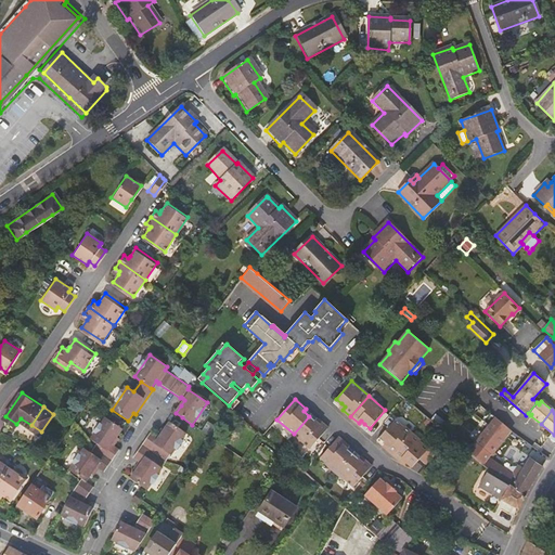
[(315,422),(309,416),(294,434),(310,449),(328,428),(318,420),(315,422)]
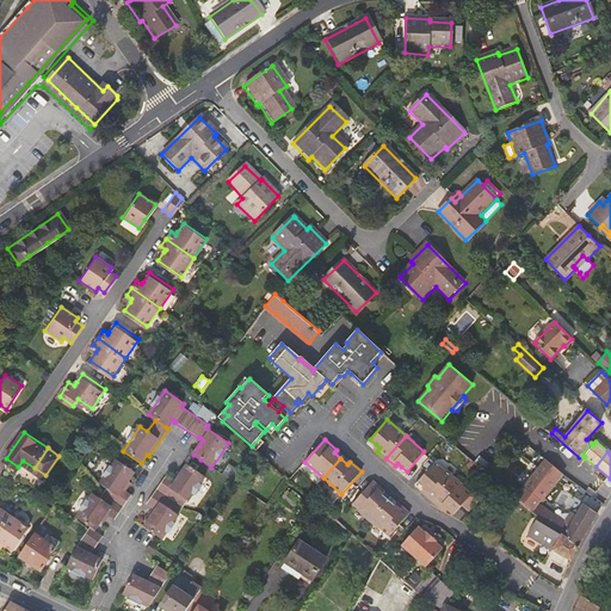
[(106,489),(103,494),(123,508),(131,495),(125,492),(123,489),(129,481),(135,473),(117,461),(99,485),(106,489)]
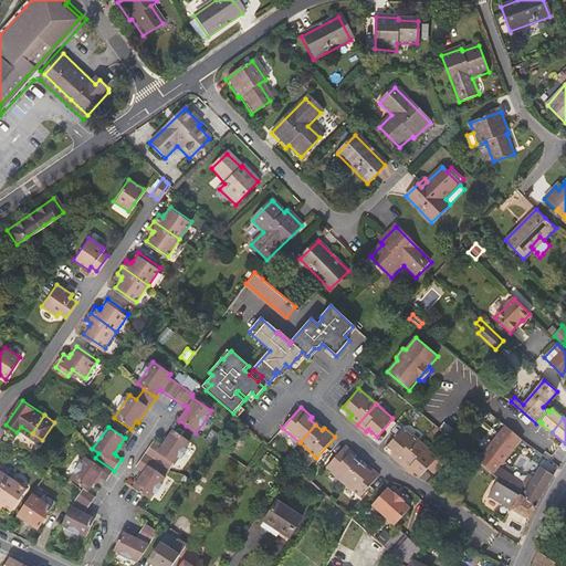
[(521,439),(505,427),(485,452),(501,463),(501,464),(521,439)]
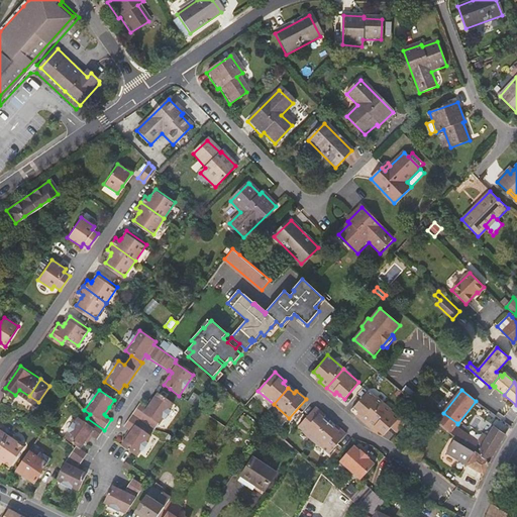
[(368,392),(353,409),(357,413),(362,416),(359,418),(367,424),(384,405),(368,392)]
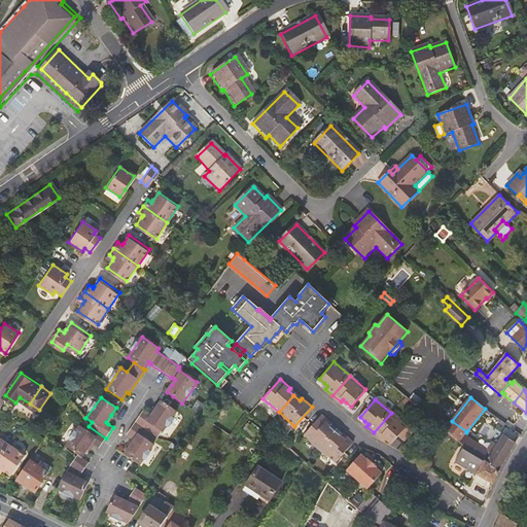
[(135,423),(157,438),(162,432),(163,432),(177,412),(161,400),(155,409),(151,415),(149,414),(144,410),(135,423)]
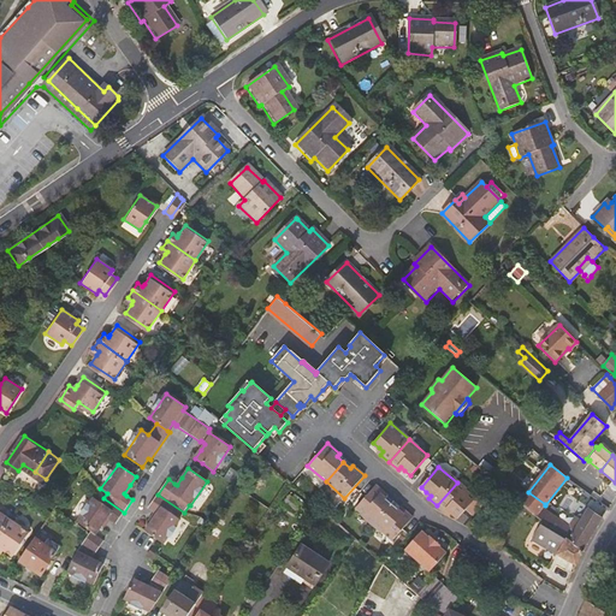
[(457,483),(437,505),(445,514),(448,510),(452,514),(457,520),(466,510),(474,516),(485,503),(478,497),(475,499),(457,483)]
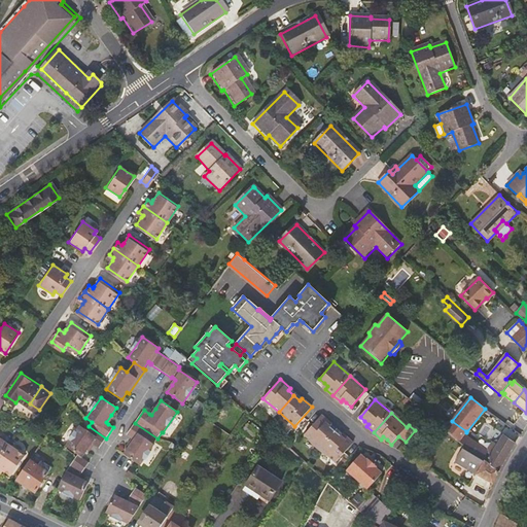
[(331,424),(321,415),(305,434),(320,449),(335,431),(329,427),(331,424)]
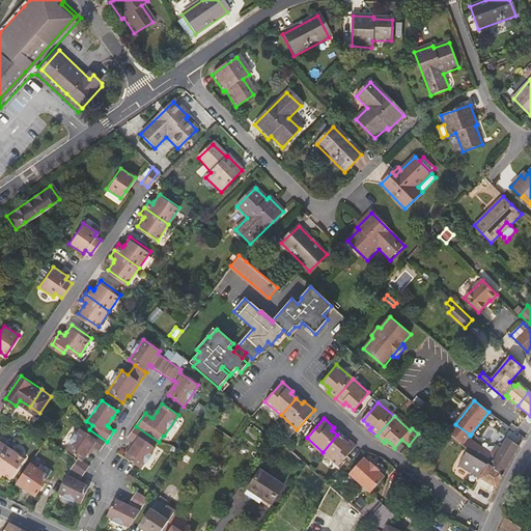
[(463,444),(468,438),(470,435),(455,424),(448,432),(463,444)]
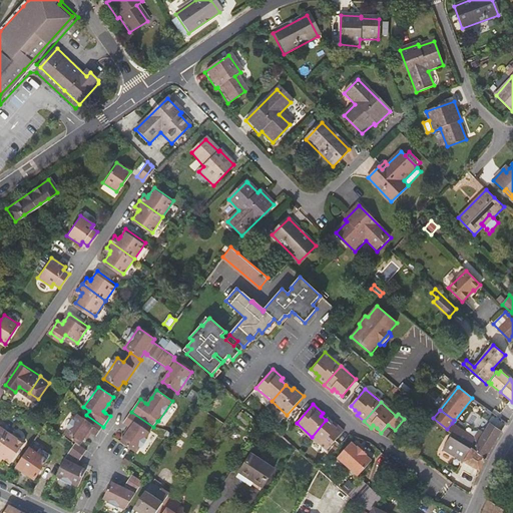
[(120,443),(136,453),(150,433),(149,433),(153,427),(131,412),(129,415),(123,424),(128,427),(130,429),(126,435),(120,443)]
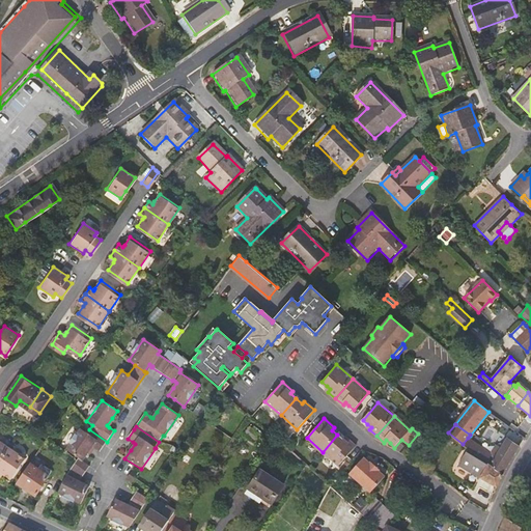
[(258,445),(263,437),(256,431),(252,429),(249,427),(244,435),(258,445)]
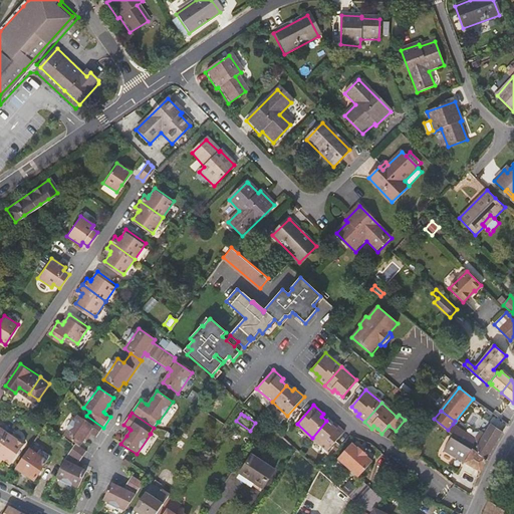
[(103,428),(86,416),(84,420),(78,416),(64,436),(75,444),(79,447),(84,440),(89,433),(91,434),(96,438),(103,428)]
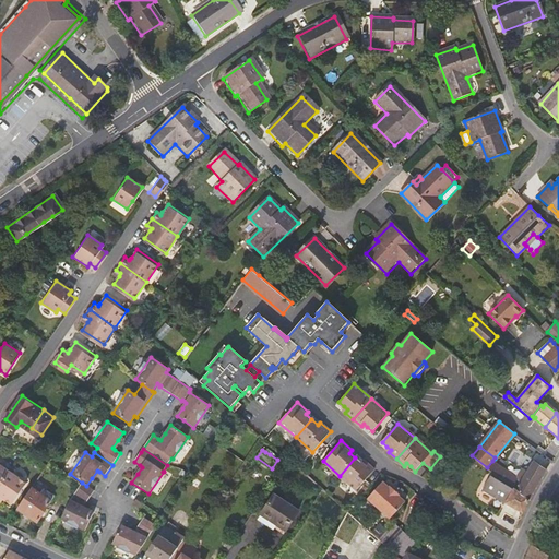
[(361,463),(355,458),(340,476),(357,490),(375,471),(364,461),(361,463)]
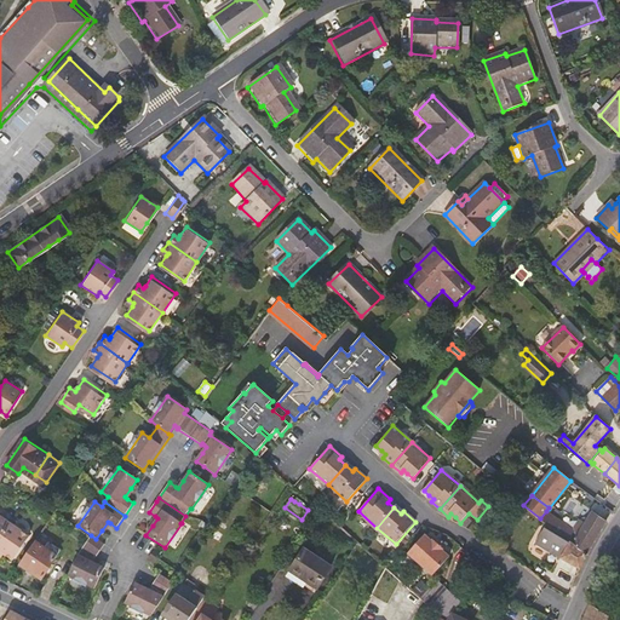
[(0,511),(0,538),(13,520),(0,511)]
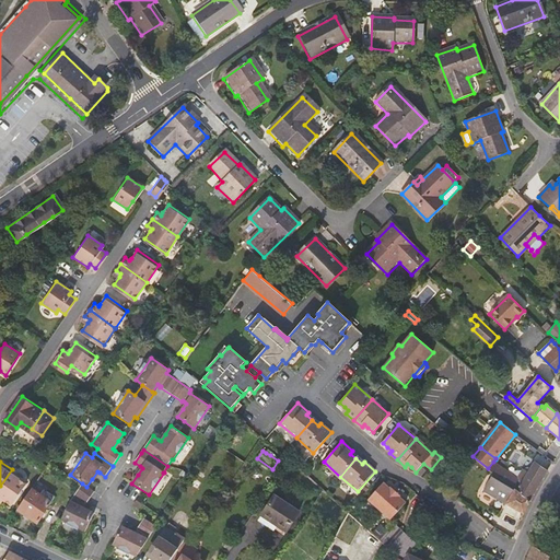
[(493,462),(488,468),(515,490),(531,501),(548,471),(535,462),(528,473),(524,469),(518,478),(493,462)]
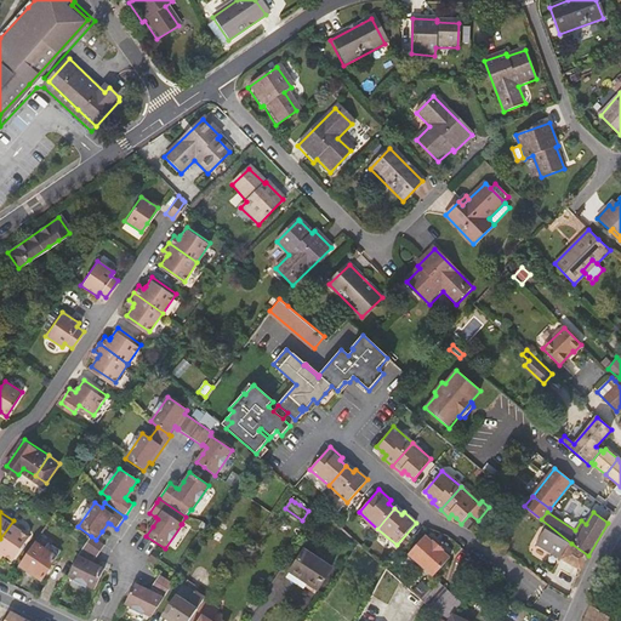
[(13,520),(0,539),(0,554),(0,556),(4,550),(6,552),(16,558),(32,534),(13,520)]
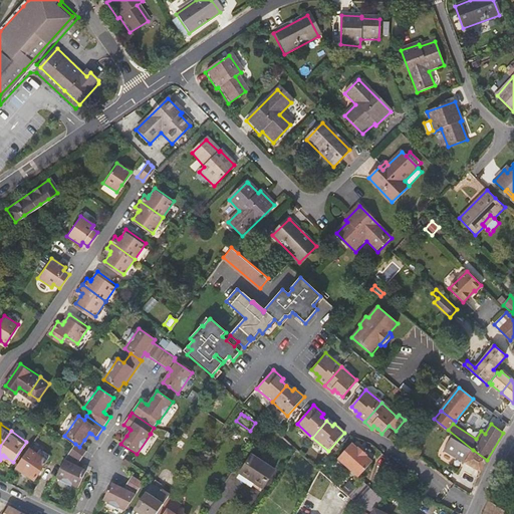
[(481,472),(487,460),(473,450),(473,451),(451,438),(444,451),(481,472)]
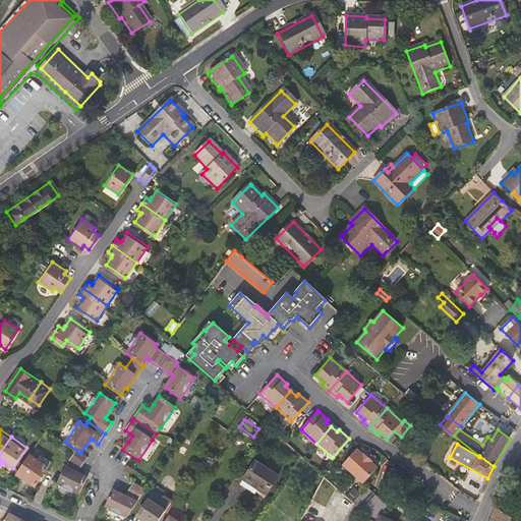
[(356,449),(343,465),(363,483),(378,468),(371,463),(371,462),(363,454),(362,455),(356,449)]
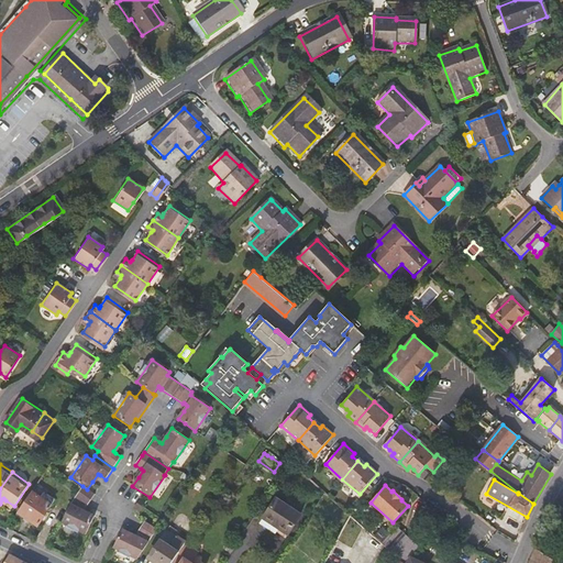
[(62,522),(86,534),(95,517),(83,510),(86,505),(87,506),(96,495),(87,489),(83,486),(70,505),(62,522)]
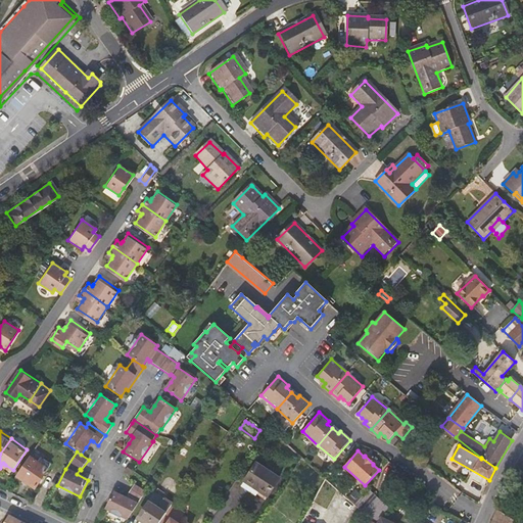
[(25,465),(18,473),(38,486),(51,467),(32,455),(25,465)]
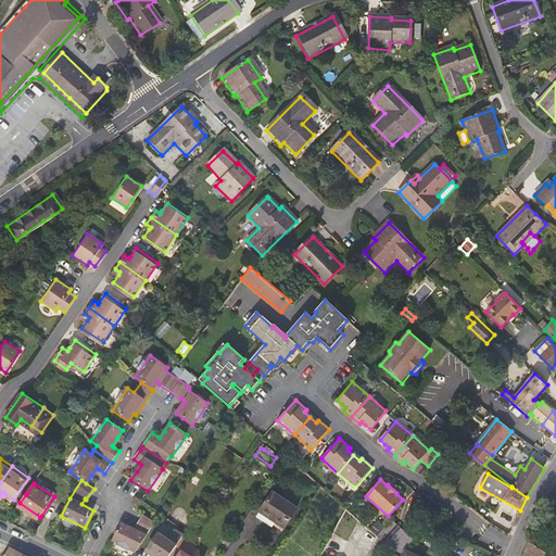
[(273,492),(260,513),(275,523),(283,529),(298,508),(273,492)]
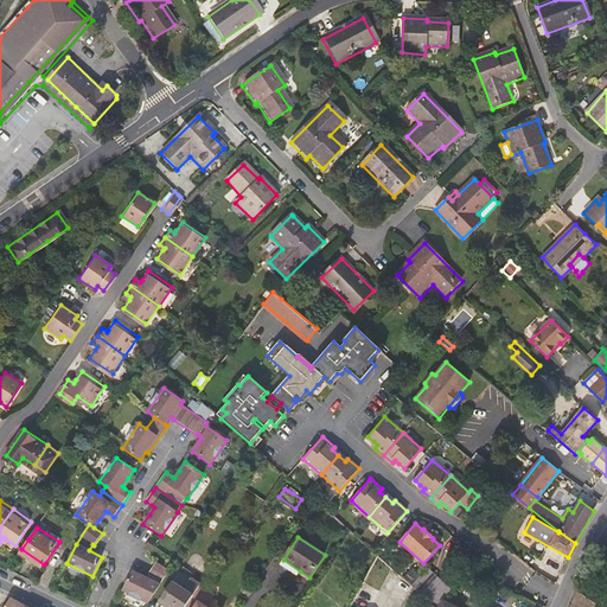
[(148,543),(144,549),(149,554),(154,547),(148,543)]
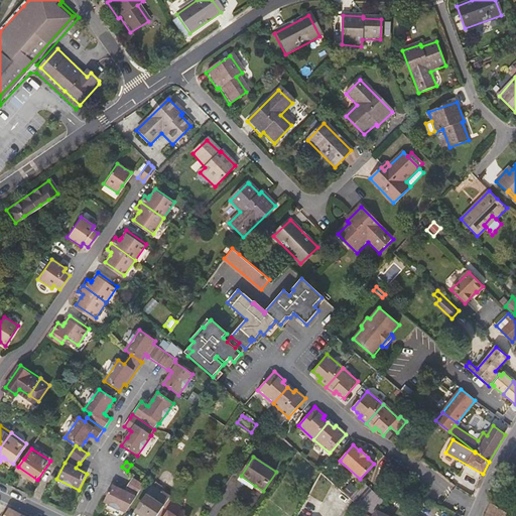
[(255,486),(241,476),(238,480),(253,489),(255,486)]
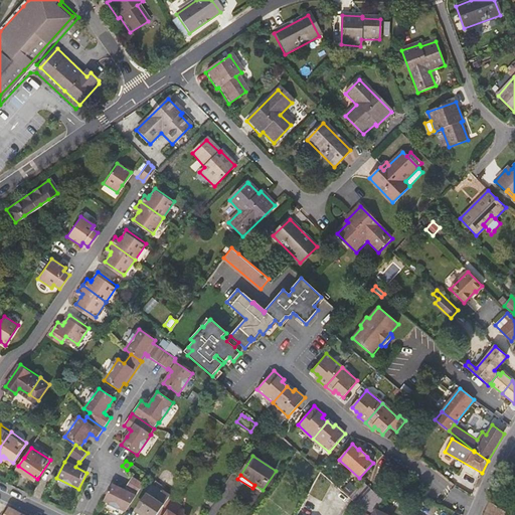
[(126,512),(144,485),(133,477),(126,488),(125,491),(112,485),(104,501),(110,504),(109,505),(119,510),(120,509),(126,512)]
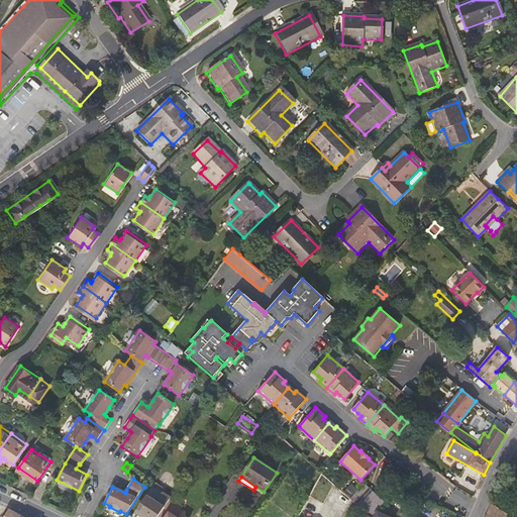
[(175,504),(187,484),(182,481),(171,498),(170,500),(175,504)]
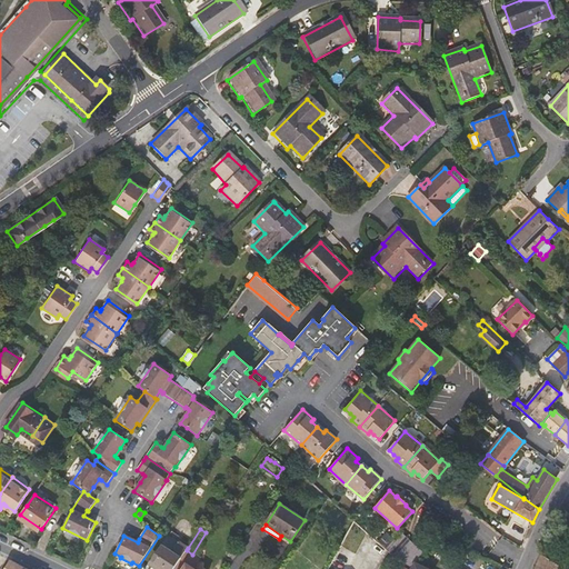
[(402,535),(396,542),(387,535),(379,542),(409,568),(411,568),(415,565),(421,552),(402,535)]
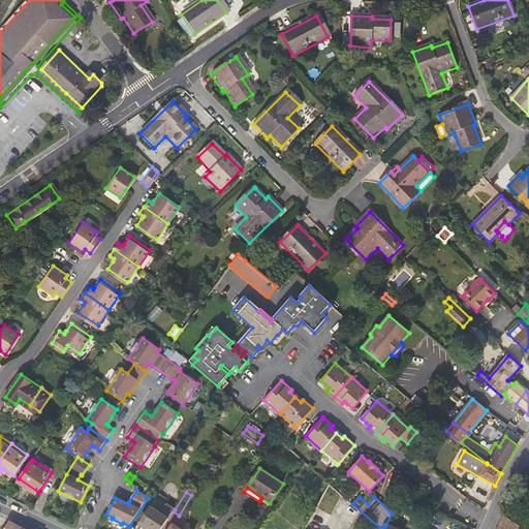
[(161,528),(174,511),(175,509),(165,504),(165,505),(156,499),(145,517),(147,518),(138,528),(161,528)]
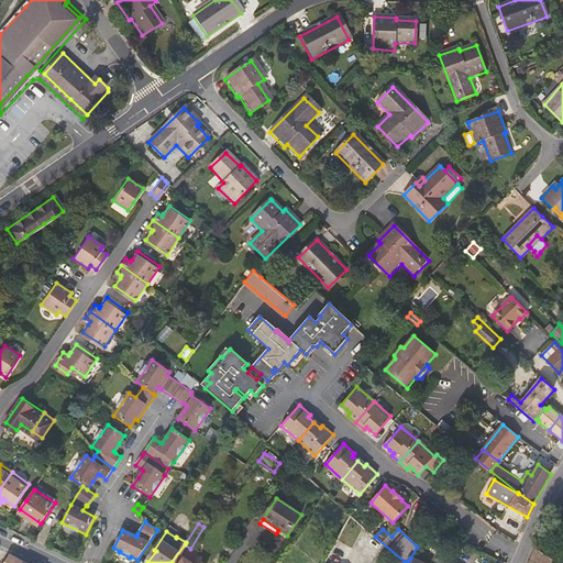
[(294,541),(301,545),(306,539),(298,534),(294,541)]
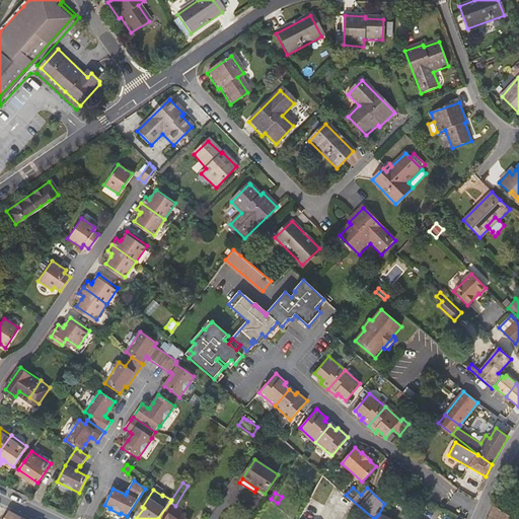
[(208,508),(212,511),(218,502),(214,499),(208,508)]
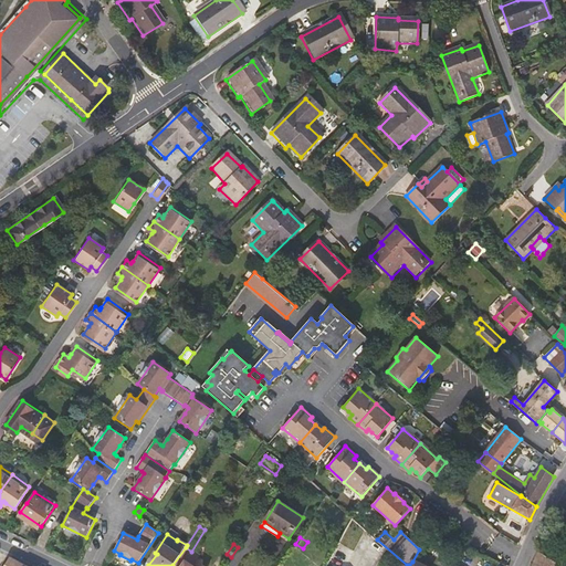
[(173,565),(180,565),(184,562),(190,565),(192,565),(199,556),(191,552),(186,547),(173,565)]
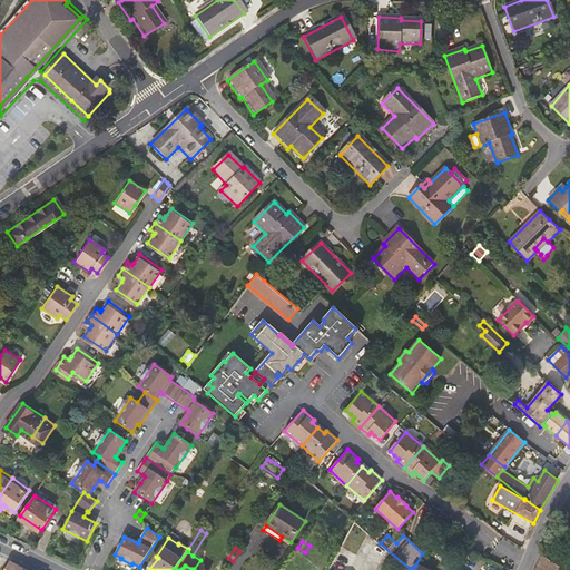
[(557,569),(559,567),(542,556),(536,569),(557,569)]
